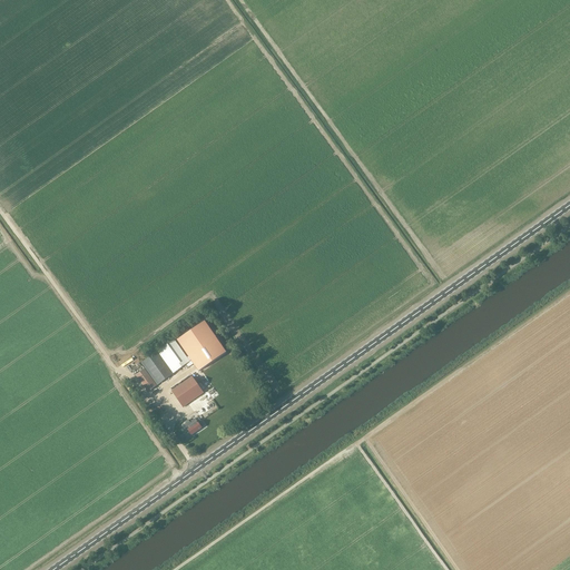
[(189,357),(187,357),(190,362),(186,365),(188,369),(194,364),(199,372),(226,353),(205,321),(177,341),(189,357)]
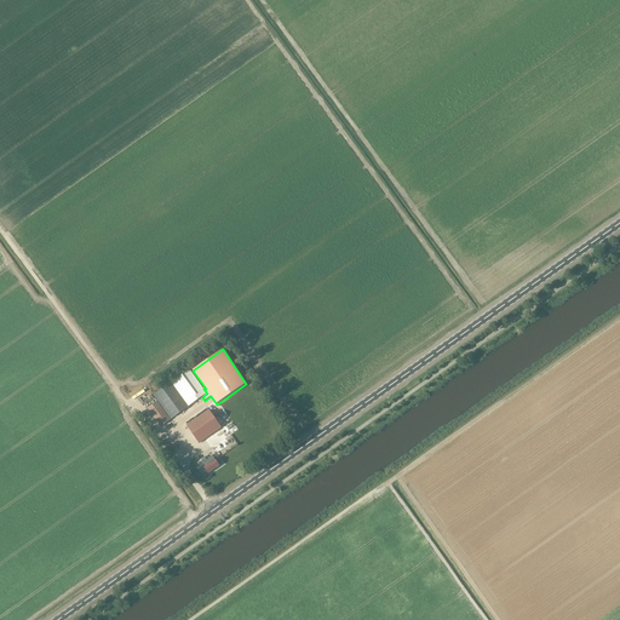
[(154,395),(172,419),(202,397),(207,394),(204,389),(189,369),(154,395)]
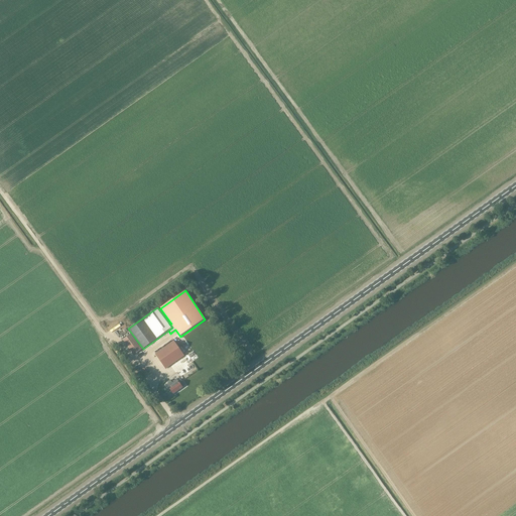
[(134,355),(142,349),(131,334),(123,340),(134,355)]
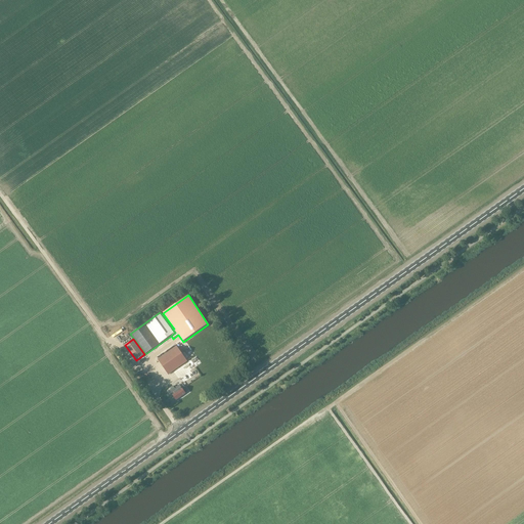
[(158,359),(168,375),(187,361),(176,347),(177,347),(176,346),(158,359)]
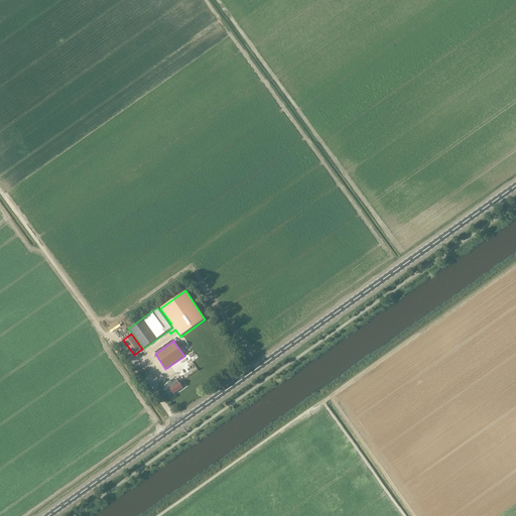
[(170,381),(167,383),(171,388),(170,389),(173,394),(182,388),(182,387),(184,385),(180,379),(178,381),(176,379),(173,381),(173,382),(172,383),(170,381)]
